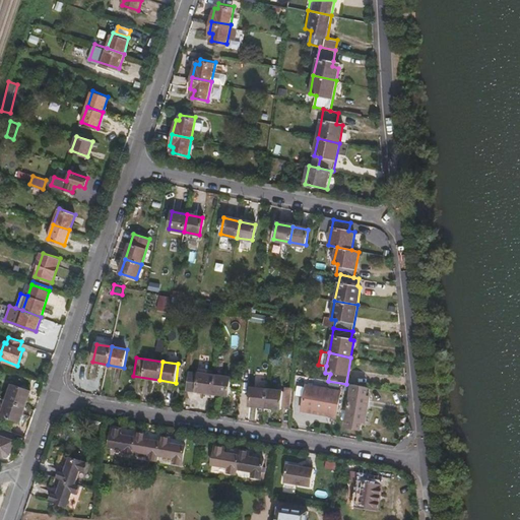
[(212,394),(215,375),(199,373),(197,392),(212,394)]
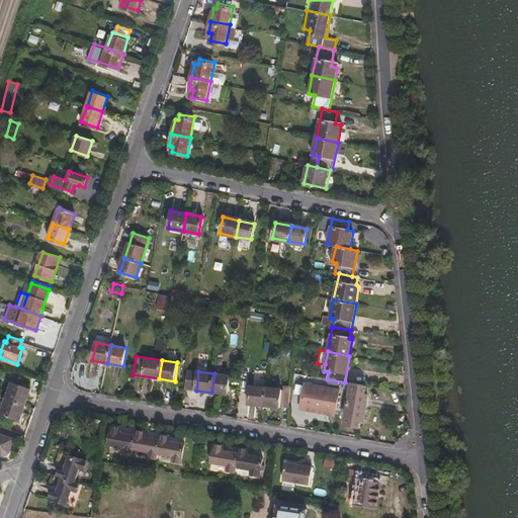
[(228,395),(231,375),(214,373),(211,393),(228,395)]
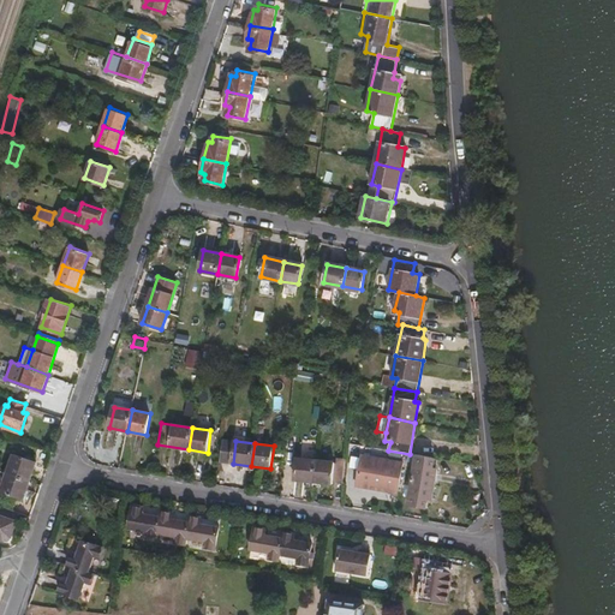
[(415,455),(410,454),(388,451),(365,446),(364,457),(413,464),(415,455)]
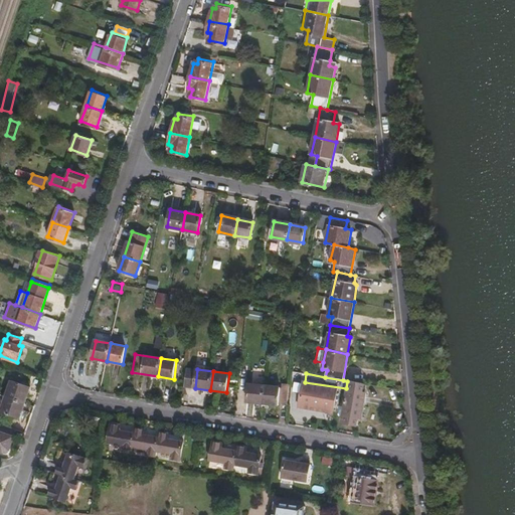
[(24,403),(29,386),(11,381),(6,397),(24,403)]
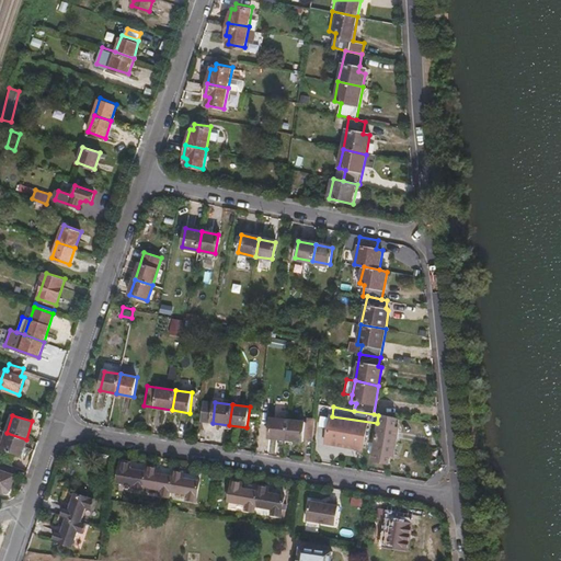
[(396,454),(400,427),(397,426),(397,419),(378,415),(377,423),(332,416),(328,443),(375,450),(373,460),(389,464),(391,455),(396,454)]
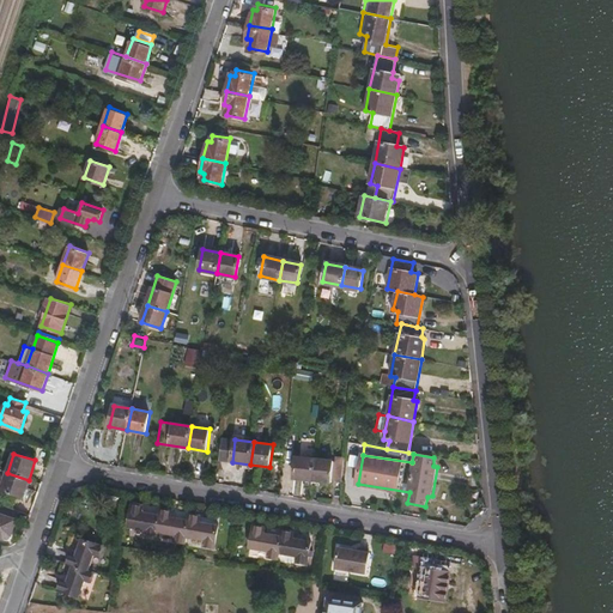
[(313,480),(315,457),(297,456),(295,478),(313,480)]
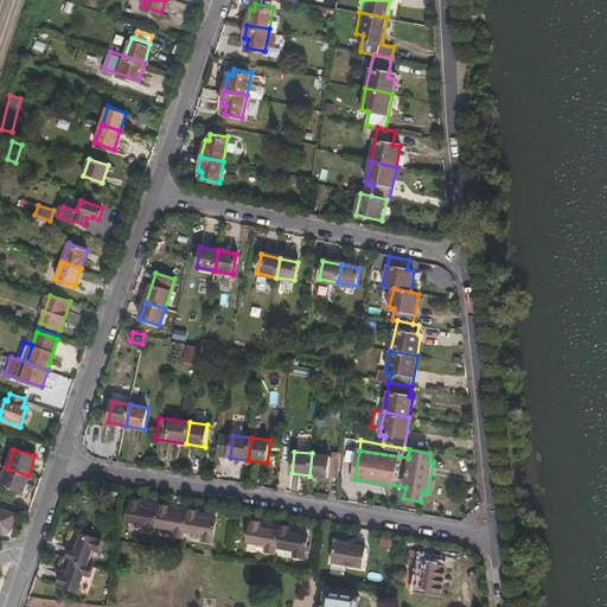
[(331,477),(332,457),(332,455),(312,453),(310,475),(331,478),(331,477)]
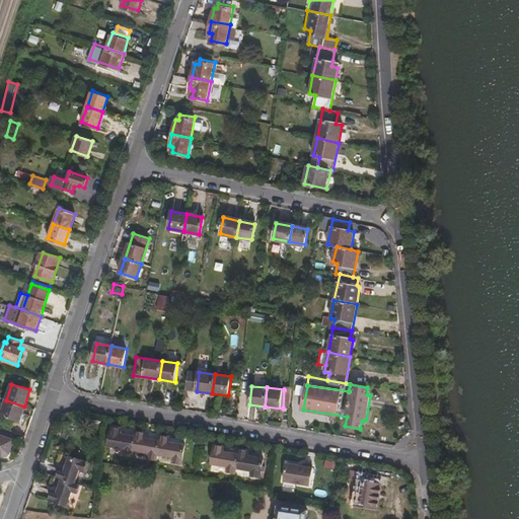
[(291,409),(292,390),(285,390),(284,390),(283,408),(291,409)]
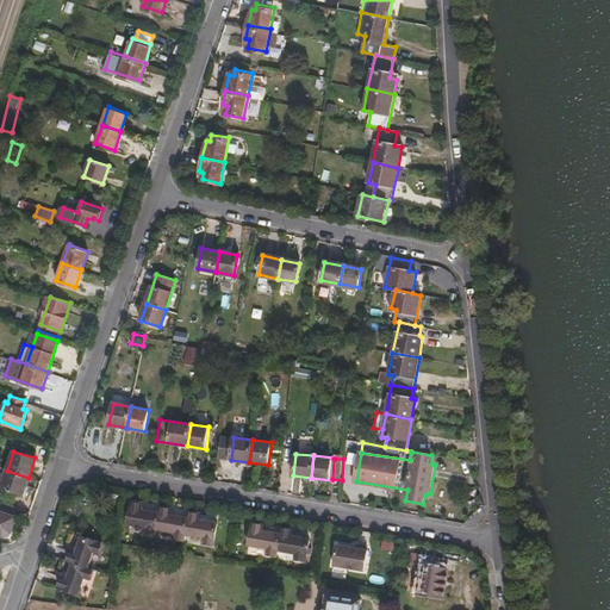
[(23,497),(29,478),(7,471),(1,489),(23,497)]
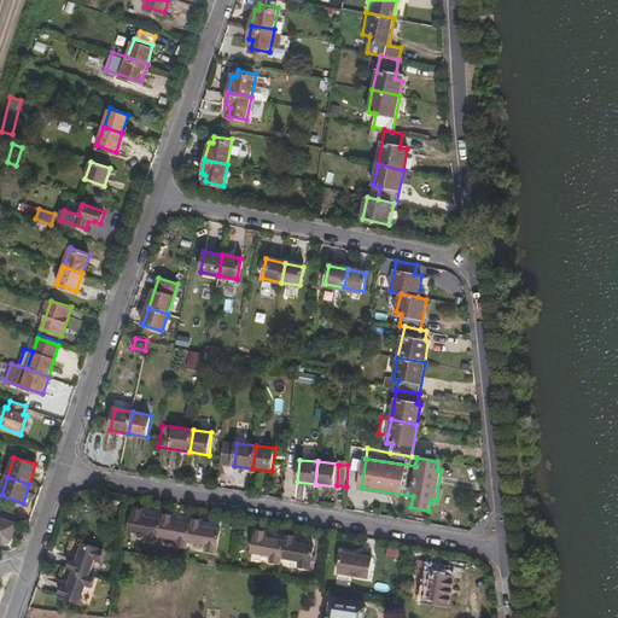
[(161,540),(165,512),(163,517),(146,513),(147,508),(136,506),(133,529),(153,532),(152,538),(161,540)]
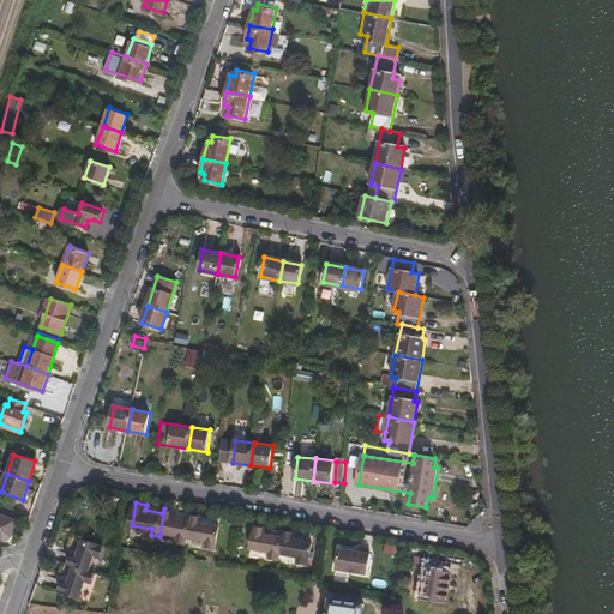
[(190,537),(194,515),(191,515),(190,519),(175,516),(175,510),(164,509),(160,536),(161,537),(163,531),(176,535),(176,540),(188,543),(190,537)]
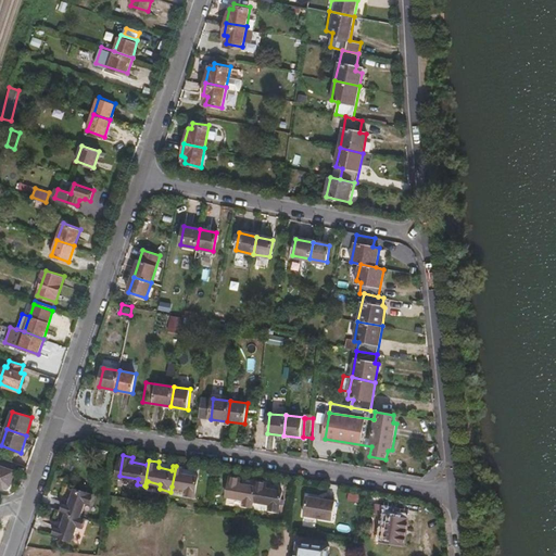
[(196,496),(199,476),(184,472),(184,467),(176,466),(172,487),(186,490),(186,494),(196,496)]
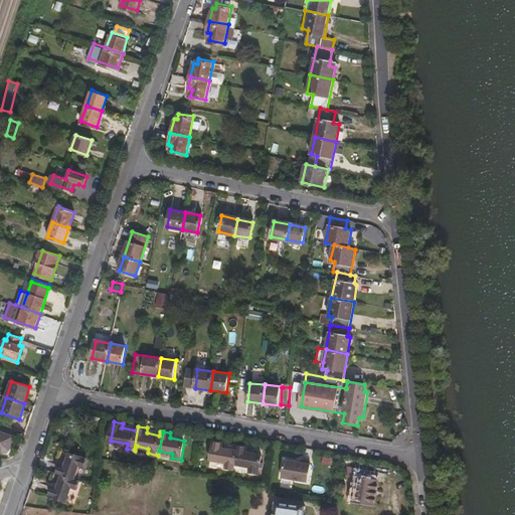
[(9,448),(13,438),(0,433),(0,450),(3,451),(9,448)]
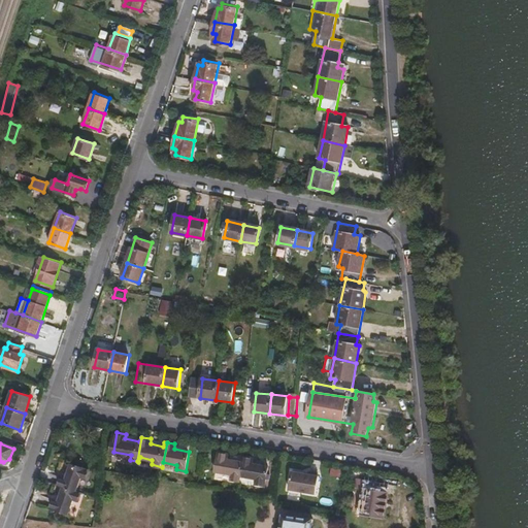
[(244,474),(248,454),(245,454),(244,458),(230,455),(231,451),(221,449),(217,468),(233,472),(232,477),(240,479),(241,473),(244,474)]
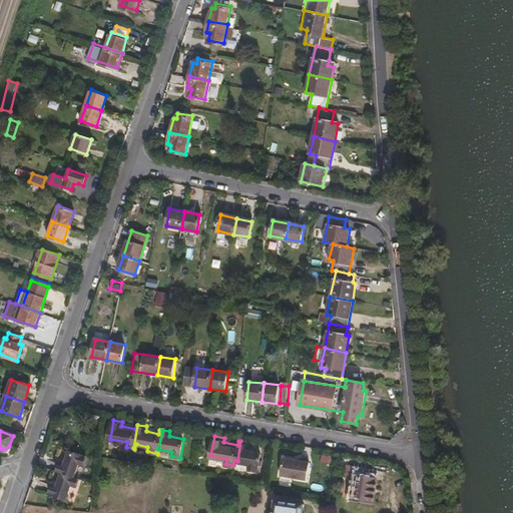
[(259,470),(262,450),(248,447),(248,443),(240,441),(237,461),(248,463),(248,468),(259,470)]
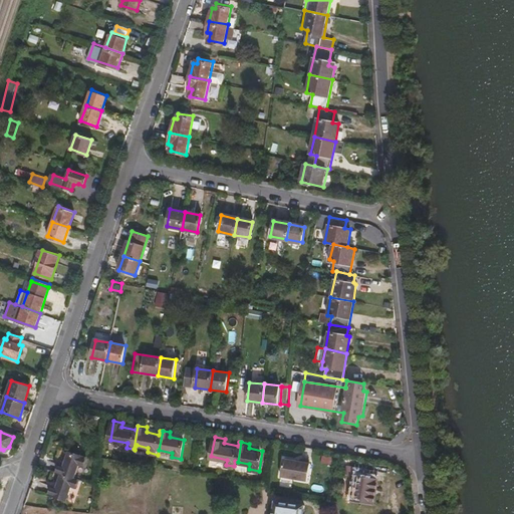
[(75,477),(79,464),(83,465),(86,457),(69,452),(65,464),(60,462),(57,471),(61,473),(75,477)]
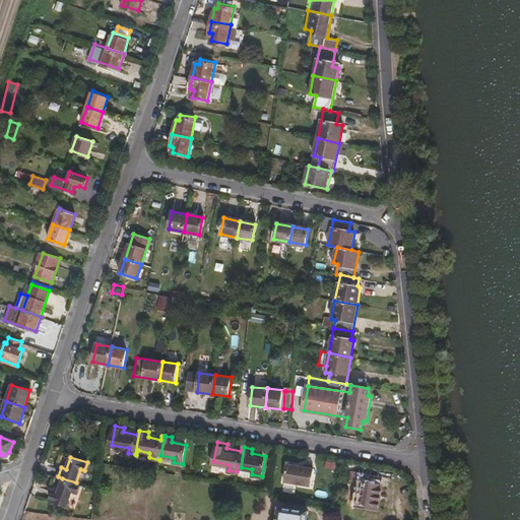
[(312,489),(315,471),(314,471),(314,468),(306,467),(306,470),(288,467),(285,484),(312,489)]
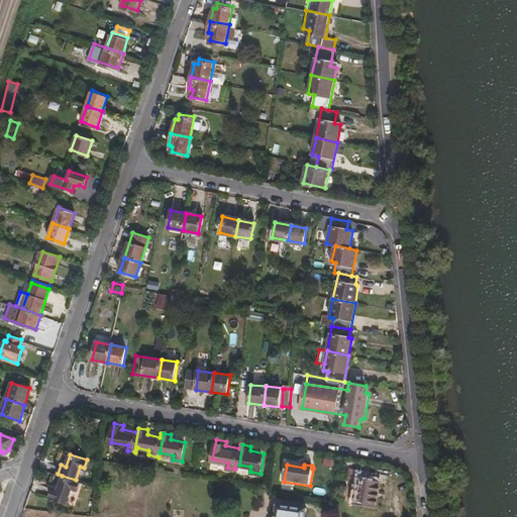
[(377,507),(380,484),(369,482),(369,474),(349,470),(348,479),(355,481),(351,503),(377,507)]
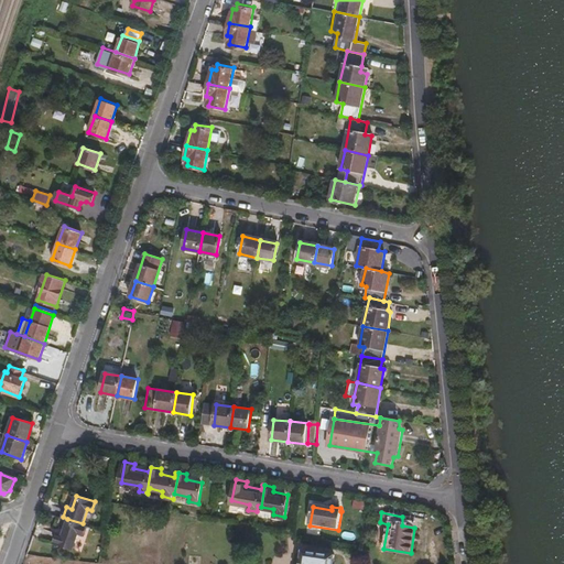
[(74,546),(79,531),(84,533),(87,525),(83,523),(67,519),(63,532),(57,531),(55,540),(74,546)]
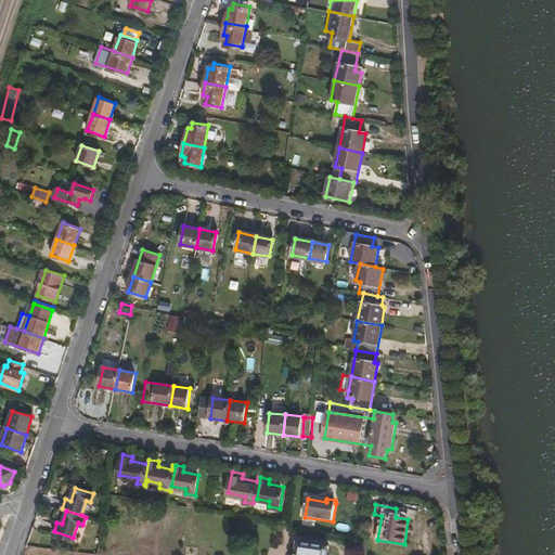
[(330,554),(330,553),(330,546),(299,542),(297,554),(330,554)]
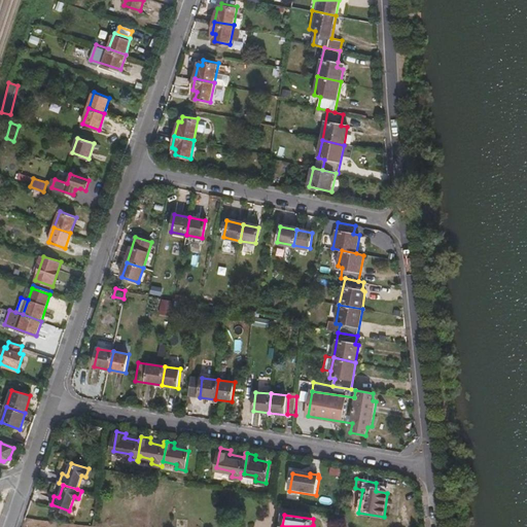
All buildings are outlined.
